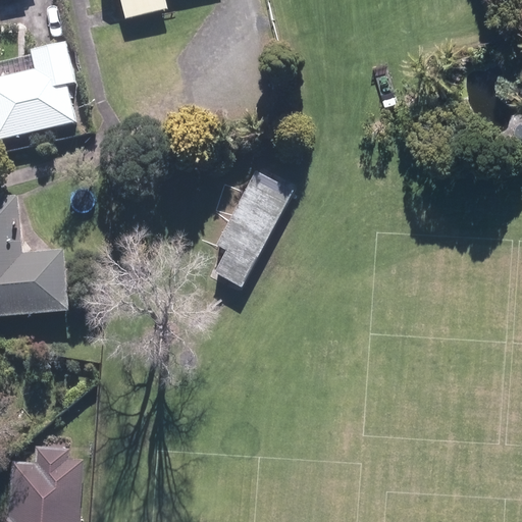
[(93,0),(103,35),(158,19),(152,0),(93,0)]
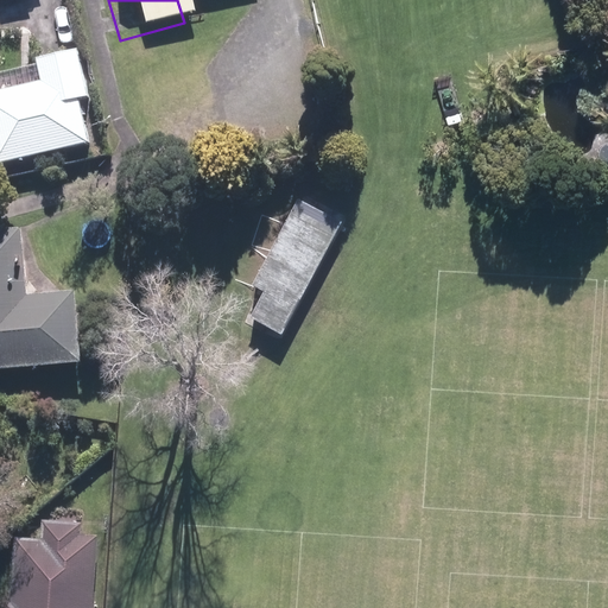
[(0,92),(0,162),(92,143),(82,97),(90,96),(80,51),(38,61),(43,82),(0,92)]
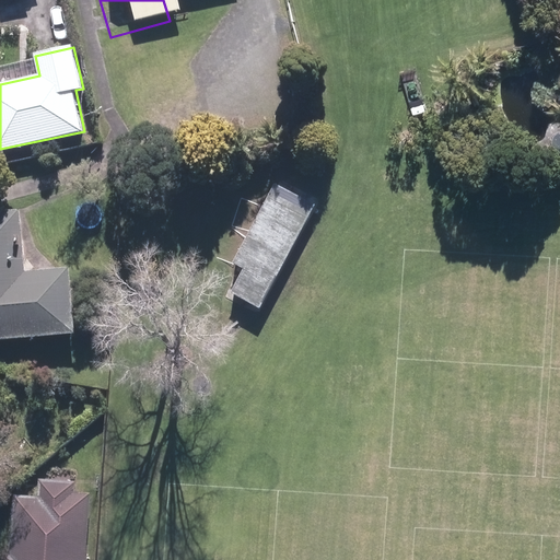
[(235,294),(263,307),(313,203),(277,186),(238,267),(246,270),(235,294)]
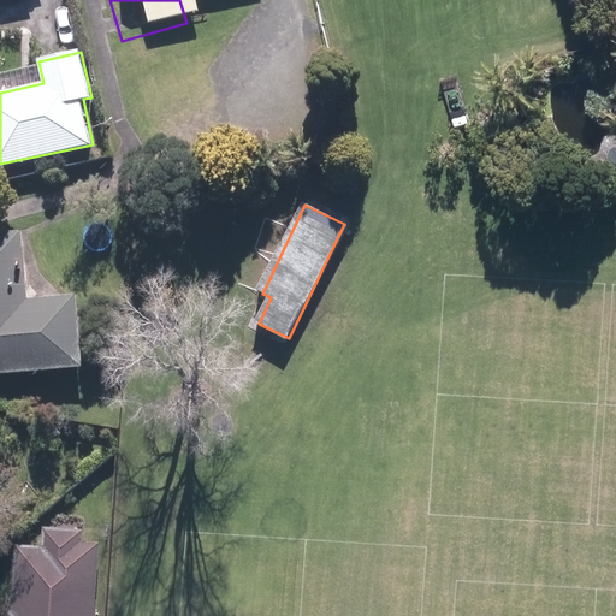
[(0,235),(0,372),(84,366),(77,294),(28,298),(22,234),(0,235)]
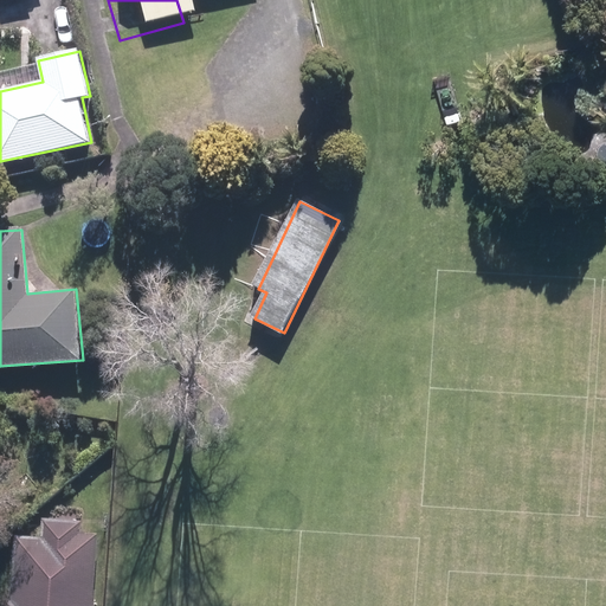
[(94,605),(98,534),(83,534),(83,524),(44,522),(43,536),(12,535),(7,605),(94,605)]
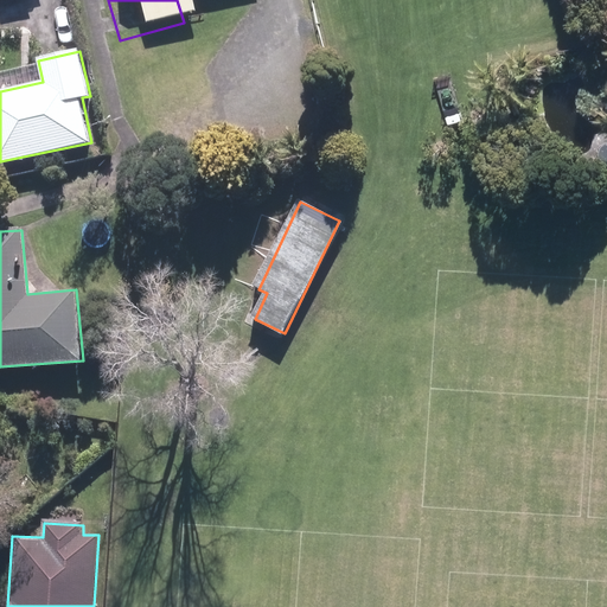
All buildings are outlined.
